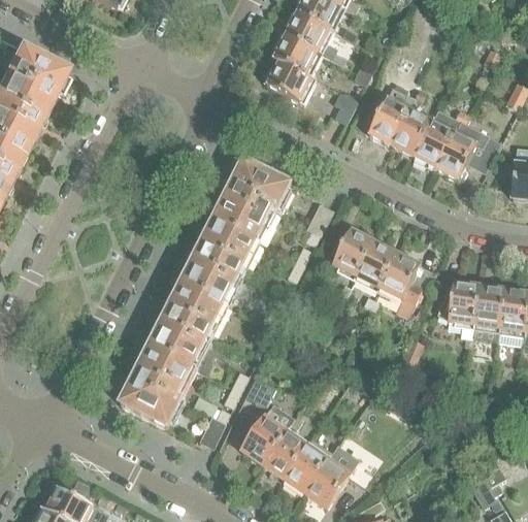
[(99,0),(117,8),(120,10),(125,0),(99,0)]
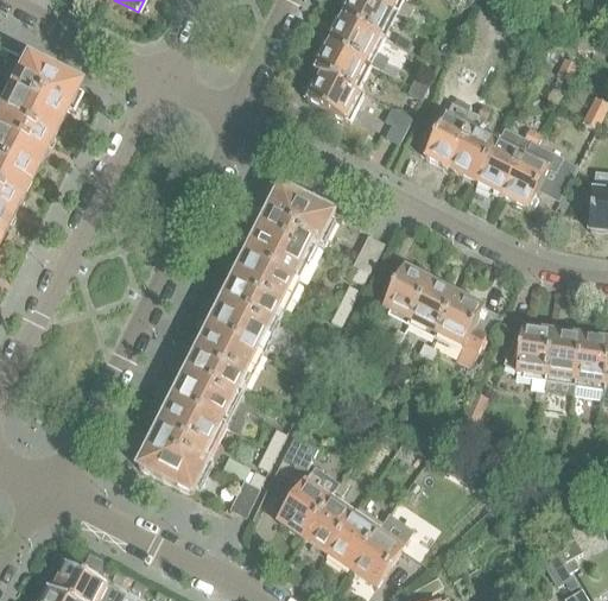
[(386,23),(393,7),(378,0),(343,0),(342,4),(347,6),(342,16),(380,33),(385,36),(391,25),(386,23)]
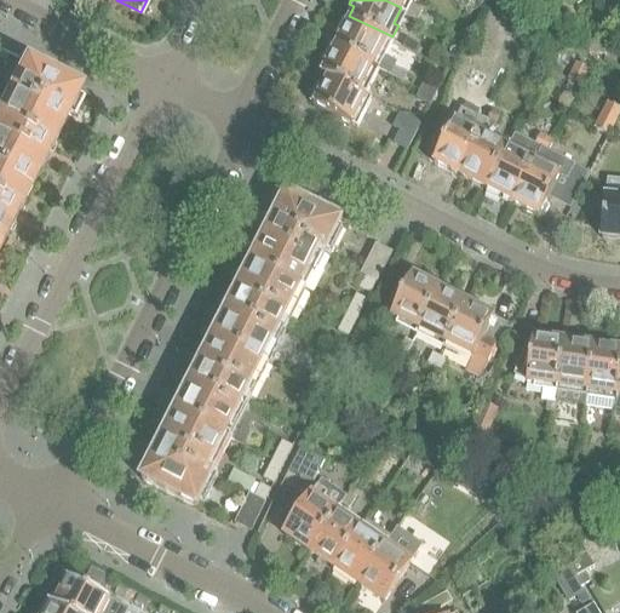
[(422,4),(414,0),(385,0),(401,7),(429,22),(432,15),(420,7),(422,4)]
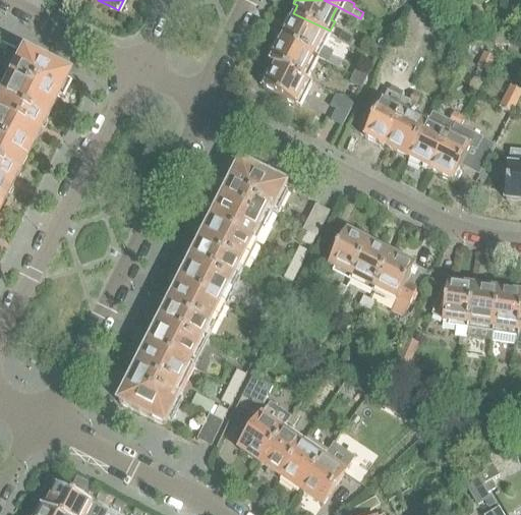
[(319,43),(326,29),(293,13),(293,14),(289,12),(282,25),(286,27),(282,36),(314,52),(319,54),(337,64),(341,58),(331,53),(333,50),(319,43)]
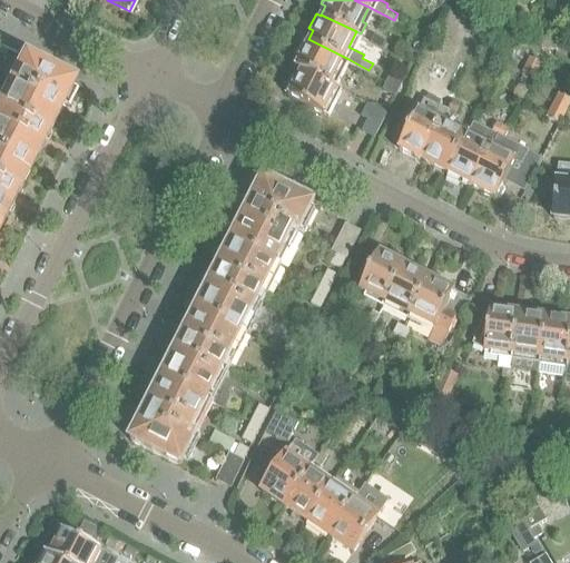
[(382,45),(385,38),(374,32),(371,39),(382,45)]
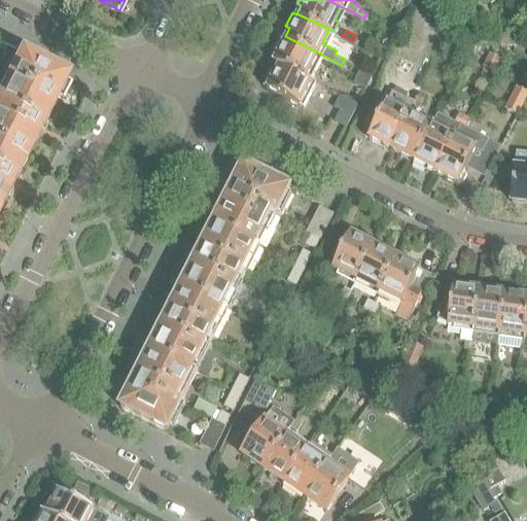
[(310,77),(322,55),(318,53),(285,36),(285,37),(281,35),(274,48),(278,50),(273,60),(279,63),(310,77)]
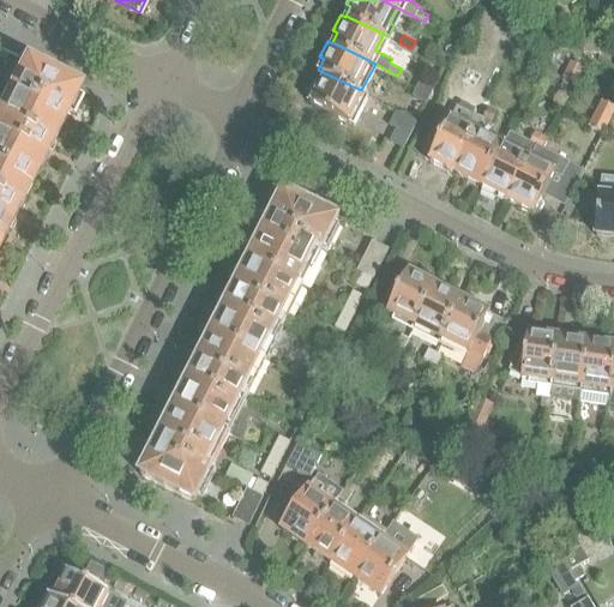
[(78,84),(24,56),(8,88),(64,114),(66,108),(72,110),(82,91),(77,89),(78,84)]
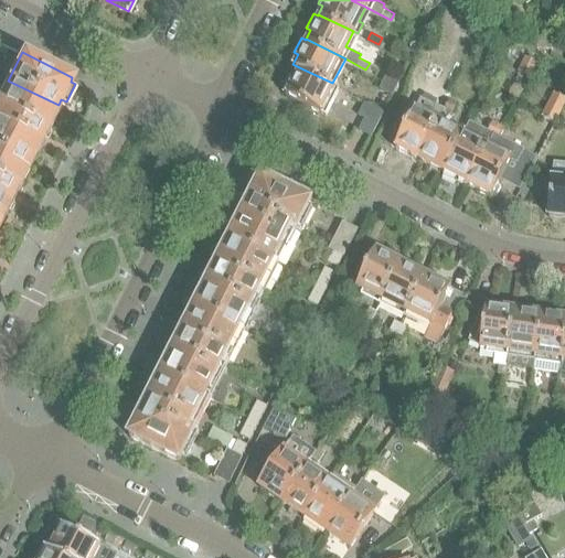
[(332,96),(338,86),(332,83),(299,67),(295,76),(290,74),(283,88),(287,90),(286,93),(321,110),(329,94),(332,96)]
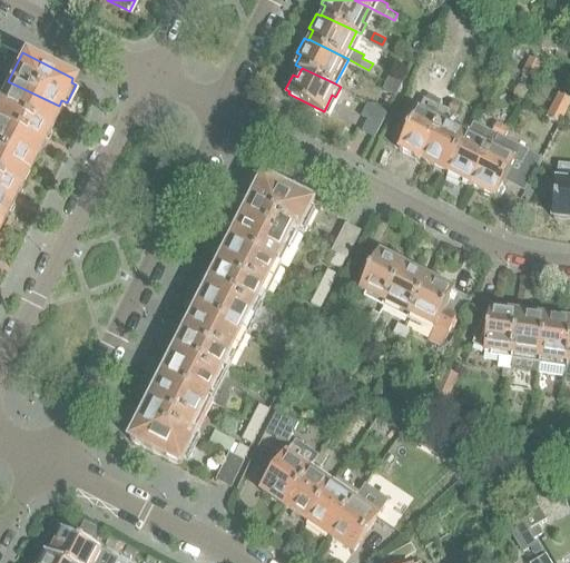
[(397,84),(401,77),(389,71),(385,78),(397,84)]
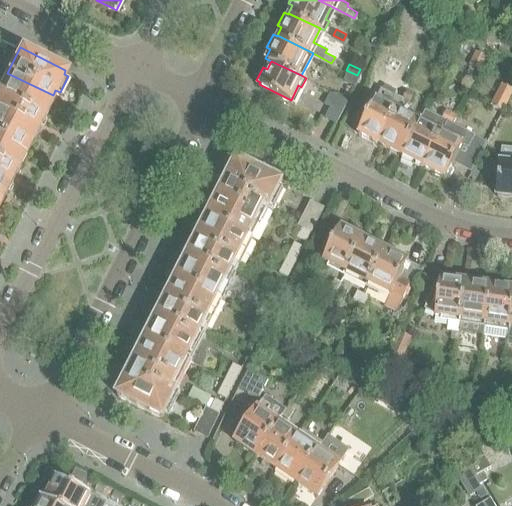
[(357,75),(346,70),(344,75),(354,80),(357,75)]
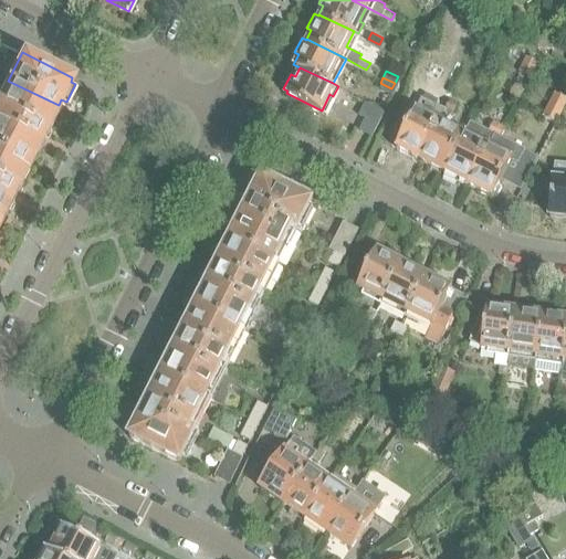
[(0,149),(29,164),(58,106),(59,105),(8,81),(0,95),(0,149)]
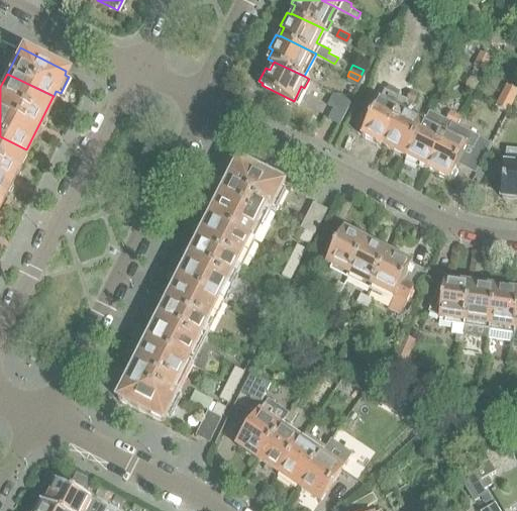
[(507,107),(516,87),(516,85),(507,81),(497,102),(507,107)]
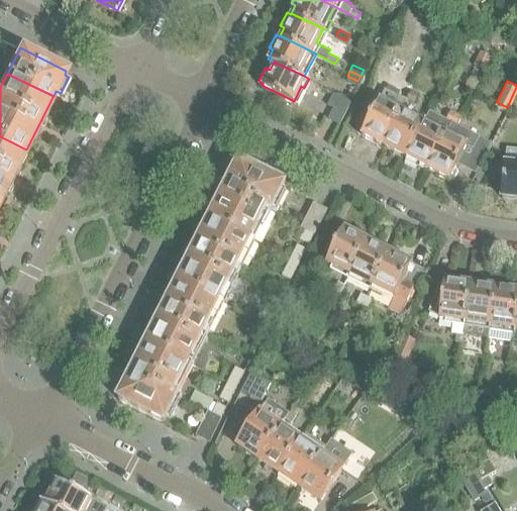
[(408,95),(412,87),(407,84),(403,92),(408,95)]
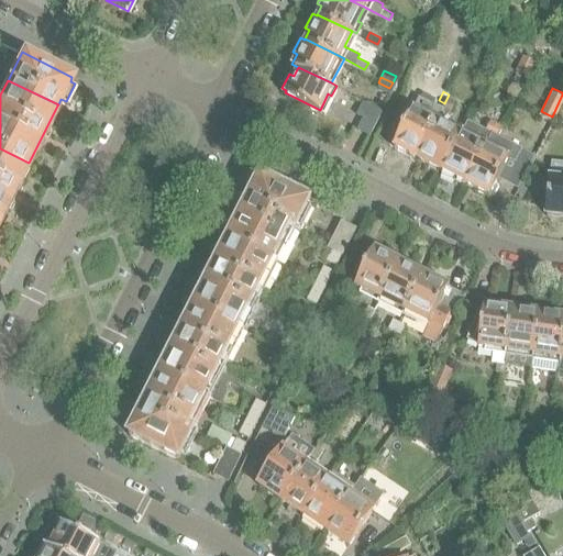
[(417,156),(438,115),(443,106),(419,92),(399,132),(397,131),(393,140),(395,141),(393,144),(395,145),(417,156)]
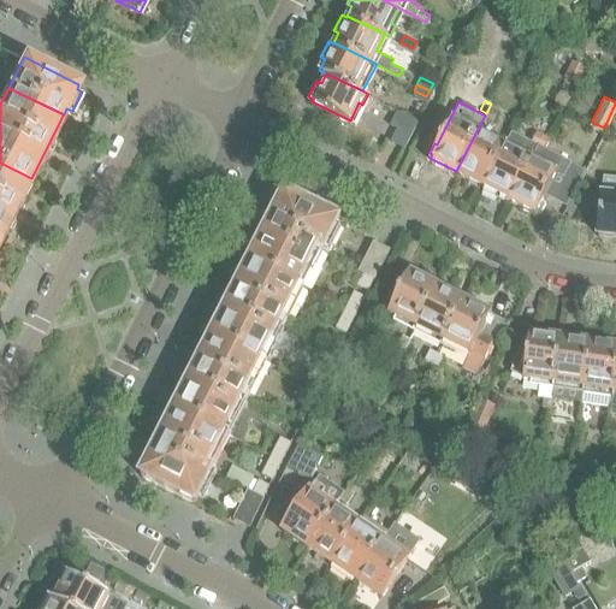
[(492,117),(497,106),(491,104),(486,113),(492,117)]
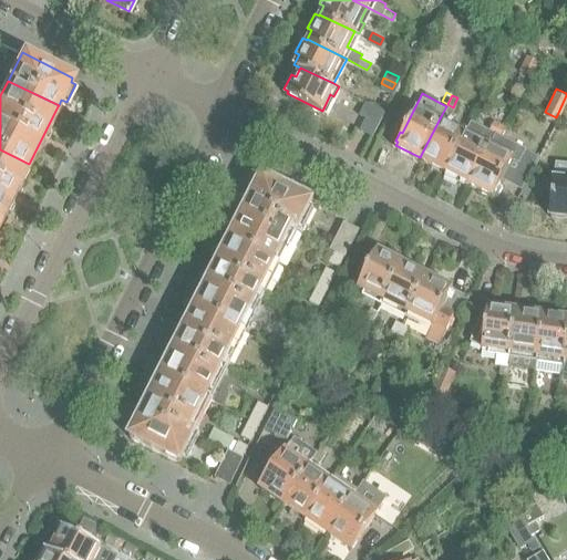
[(371,131),(382,109),(366,100),(359,111),(366,115),(361,125),(371,131)]
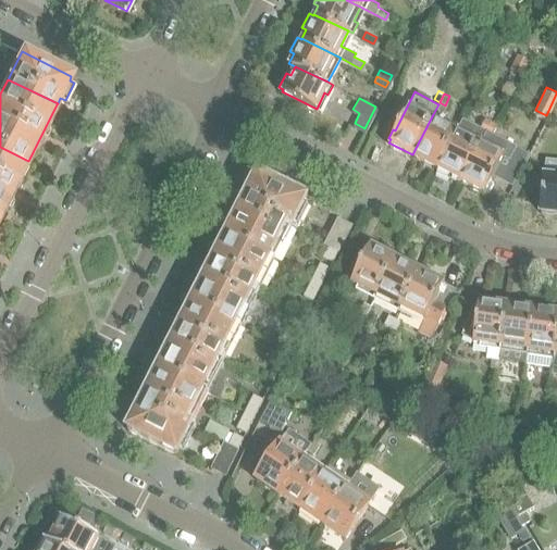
[(436,167),(456,129),(443,123),(444,120),(433,114),(412,154),(424,161),(423,163),(433,167),(434,165),(436,167)]
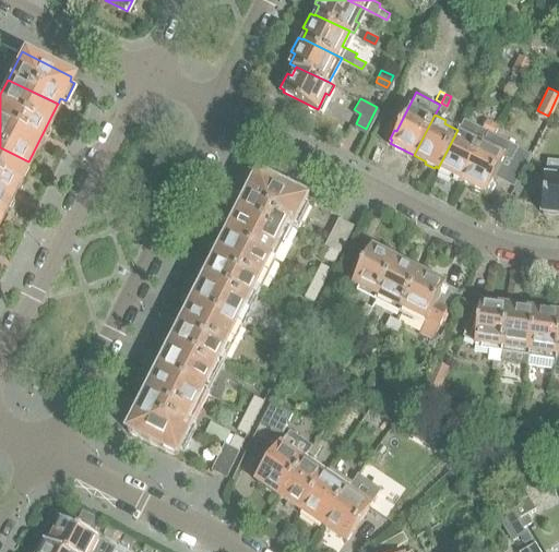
[(488,127),(492,117),(487,115),(482,123),(488,127)]
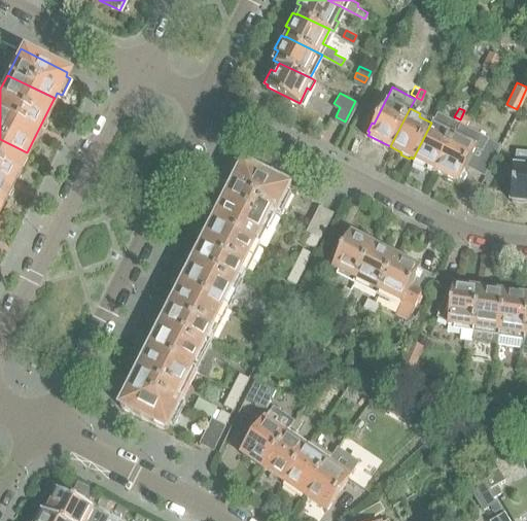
[(435,170),(454,131),(455,132),(460,122),(437,110),(431,123),(413,159),(416,160),(415,162),(423,166),(424,164),(433,169),(435,170)]
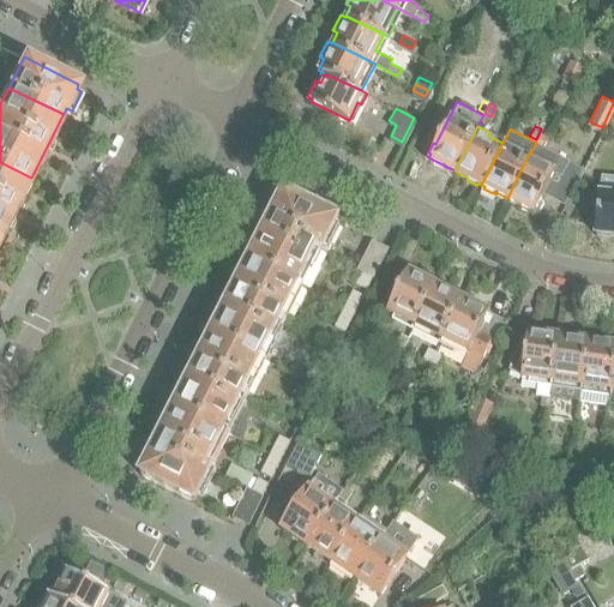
[(542,143),(547,132),(541,128),(536,139),(542,143)]
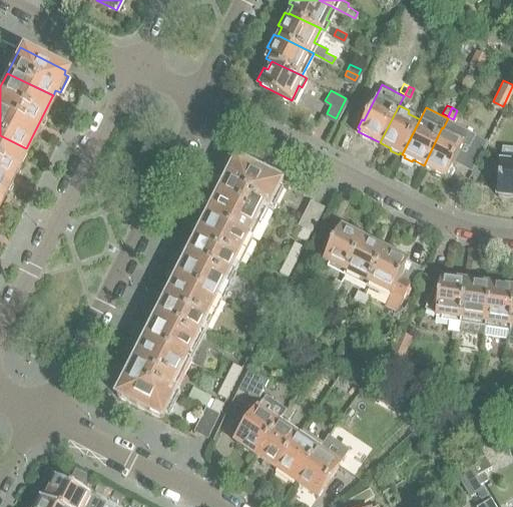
[(452,164),(463,143),(469,146),(476,133),(448,118),(443,128),(442,127),(424,165),(446,176),(448,173),(450,174),(454,165),(452,164)]
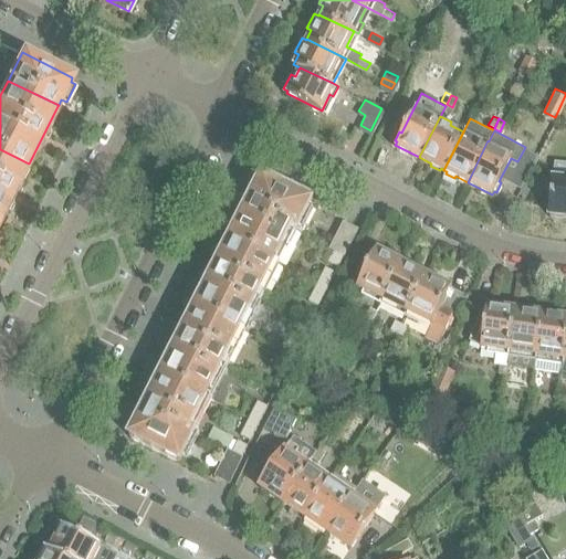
[(0,220),(29,164),(0,149),(0,220)]
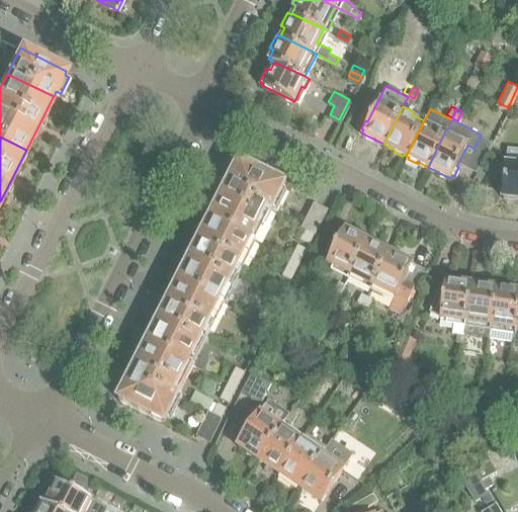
[(517,146),(508,146),(503,195),(517,196),(517,146)]
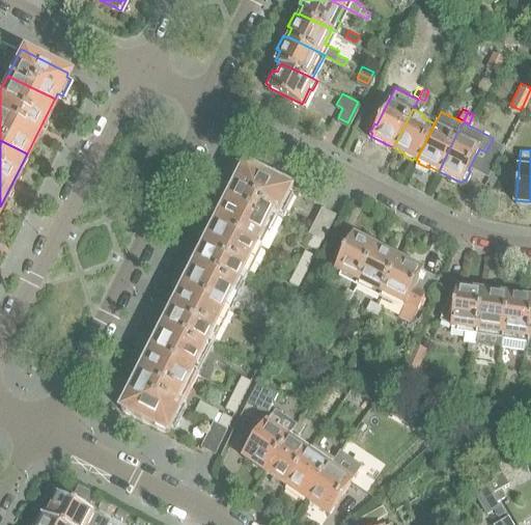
[(258,243),(272,215),(275,217),(277,214),(279,214),(292,187),(246,163),(244,167),(239,165),(230,182),(235,184),(217,221),(258,243)]
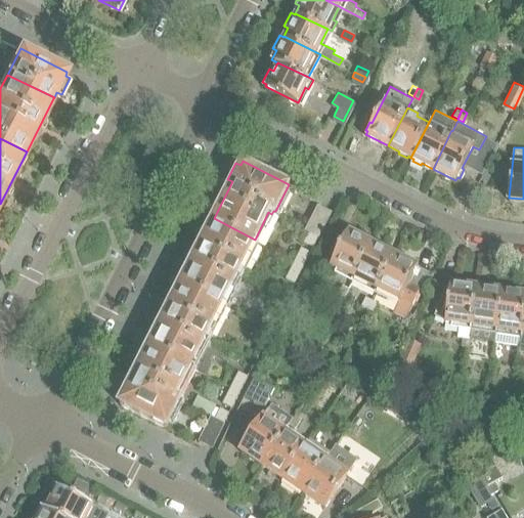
[(486,181),(491,172),(485,169),(480,178),(486,181)]
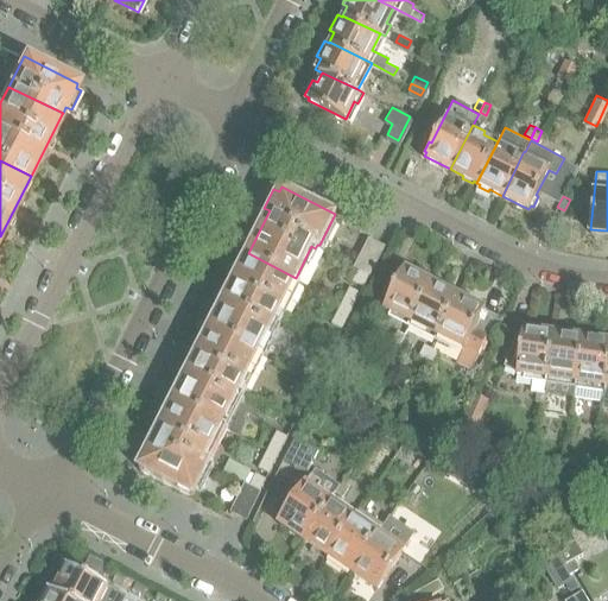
[(369,269),(382,244),(369,238),(356,263),(360,264),(369,269)]
